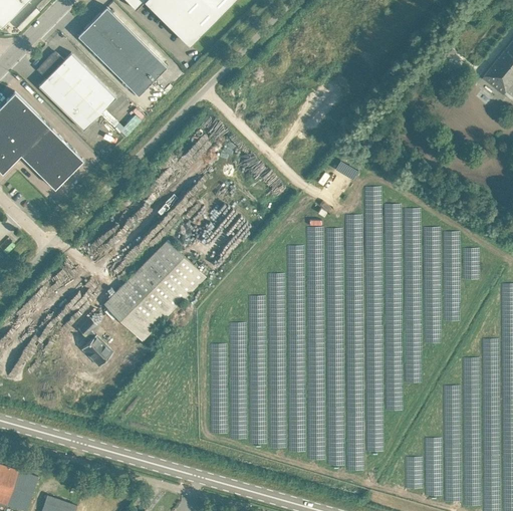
[(27,0),(0,0),(0,28),(27,0)]
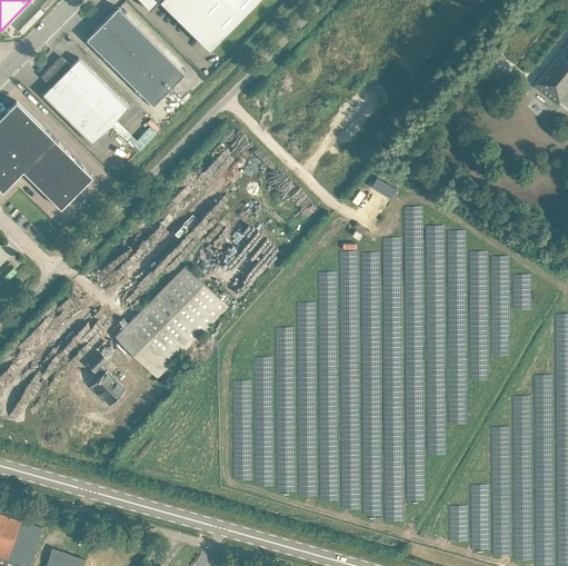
[(208,51),(259,0),(138,0),(149,11),(148,12),(159,2),(208,51)]
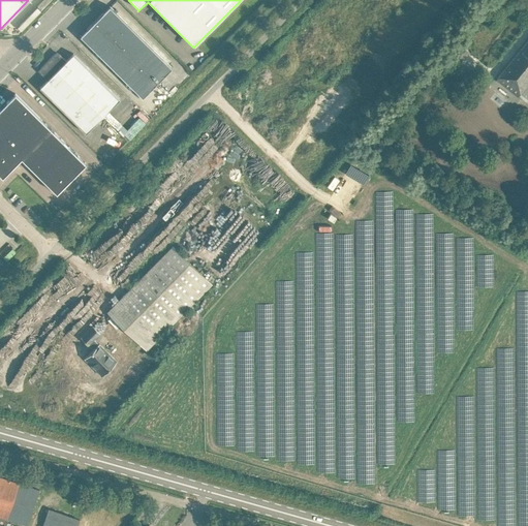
[(171,70),(109,8),(80,38),(142,100),(171,70)]
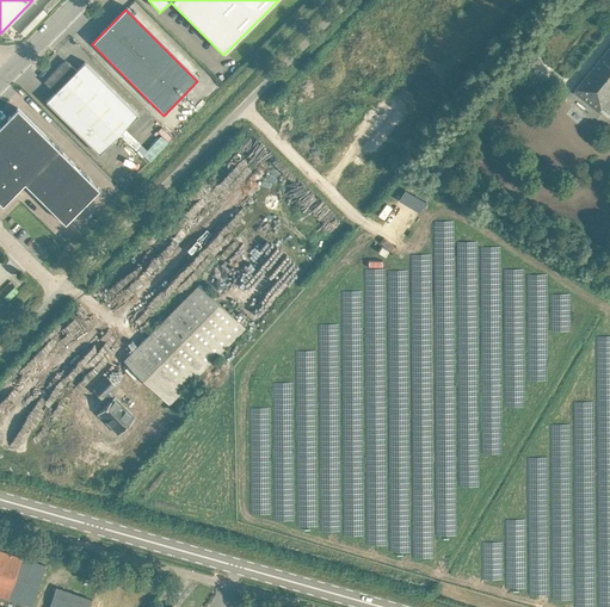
[(609,119),(609,50),(577,92),(591,104),(587,107),(591,109),(593,106),(609,119)]
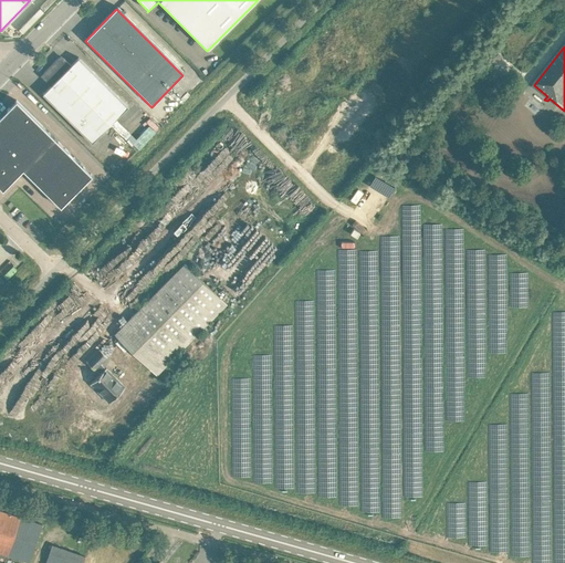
[(493,52),(483,64),(491,70),(500,58),(493,52)]
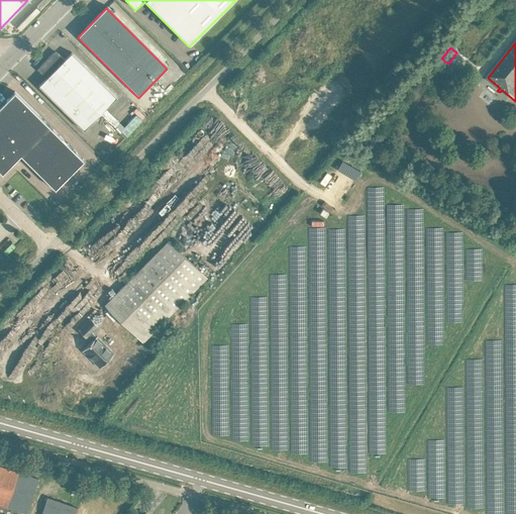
[(115,99),(71,55),(69,57),(64,63),(57,56),(55,59),(52,56),(45,62),(44,62),(99,116),(115,99)]
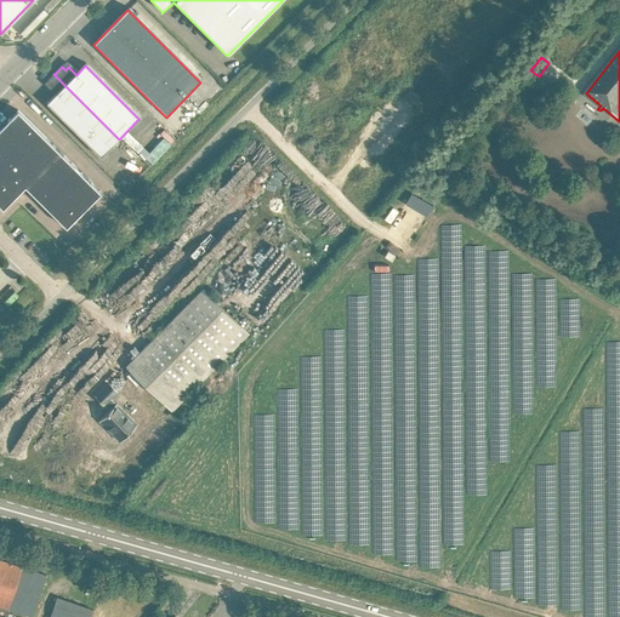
[(119,140),(53,74),(53,75),(46,83),(49,86),(46,89),(55,97),(47,104),(45,106),(100,159),(119,140)]
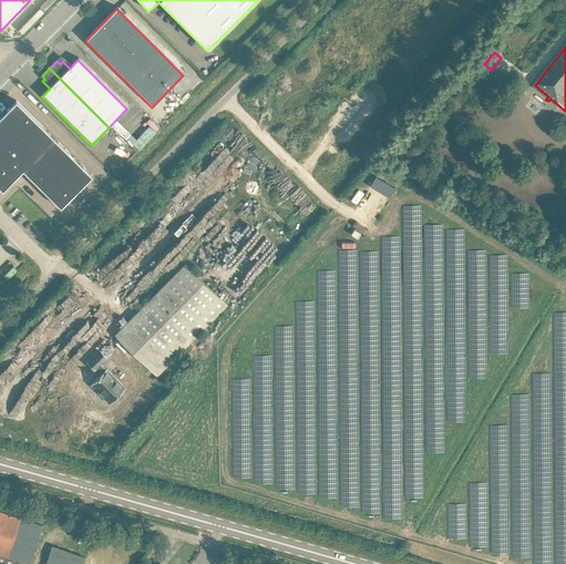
[(35,123),(14,103),(2,116),(22,136),(35,123)]
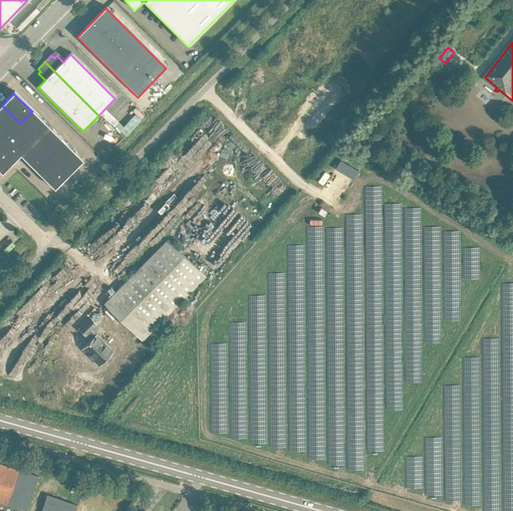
[(20,123),(2,105),(0,106),(0,126),(8,135),(20,123)]
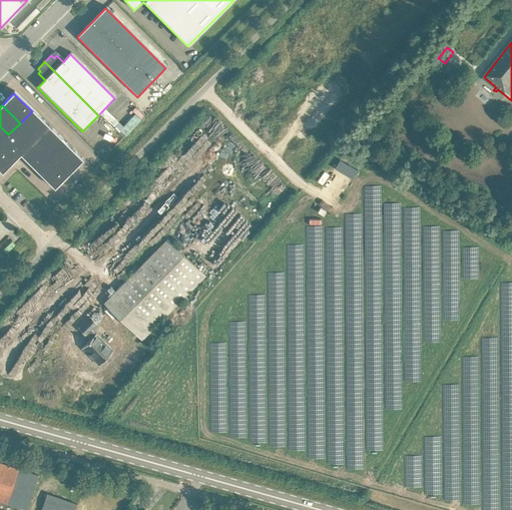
[(33,141),(48,127),(32,111),(20,123),(8,134),(24,150),(33,141)]
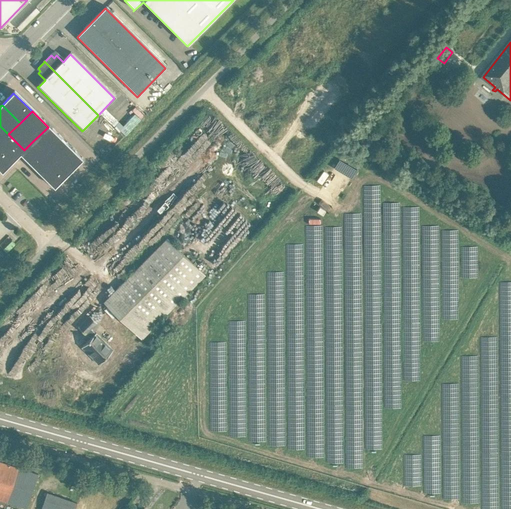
[(0,142),(8,134),(0,126),(0,142)]
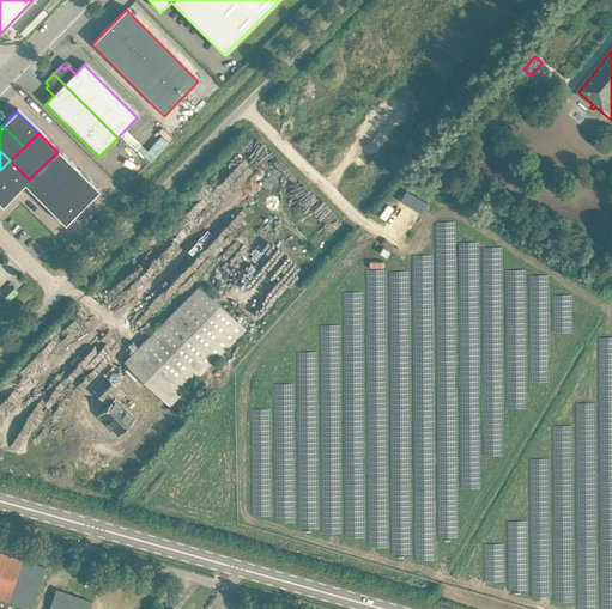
[(54,182),(71,165),(58,152),(40,169),(54,182)]
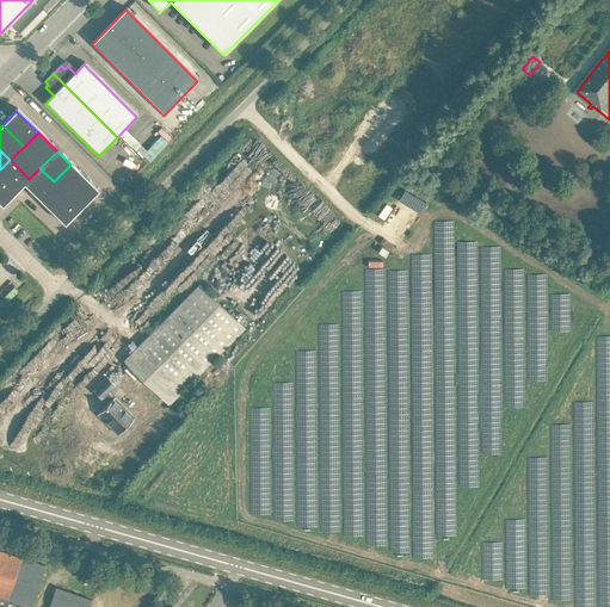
[(23,185),(29,179),(10,160),(0,169),(0,206),(1,208),(23,185)]
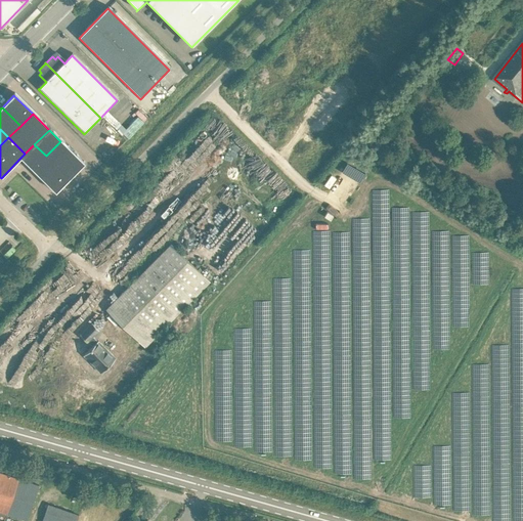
[(57,168),(72,153),(60,141),(46,156),(57,168)]
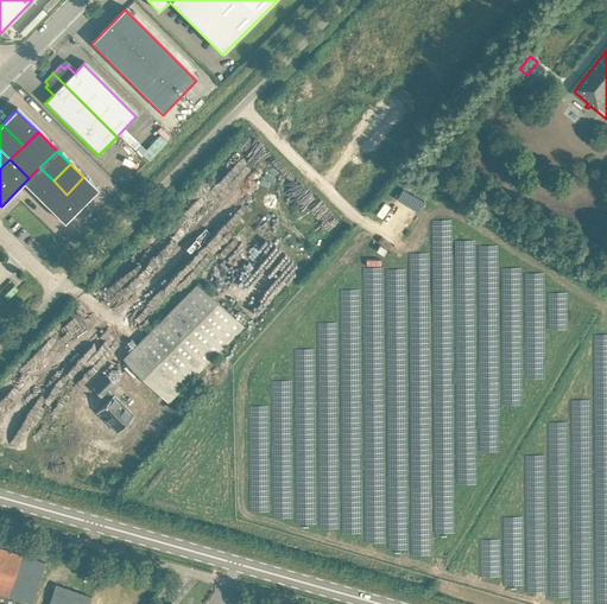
[(37,198),(54,180),(39,167),(29,178),(23,184),(37,198)]
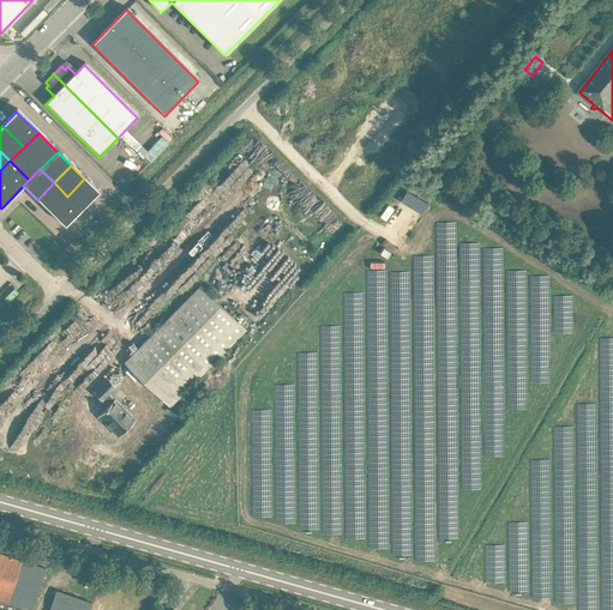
[(82,210),(98,193),(84,179),(67,197),(82,210)]
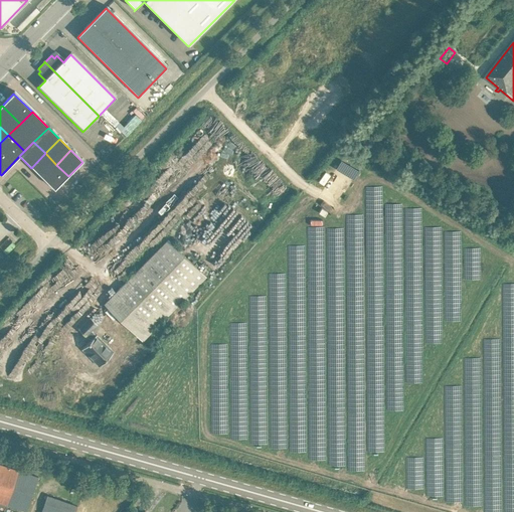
[(42,179),(56,165),(45,153),(31,168),(42,179)]
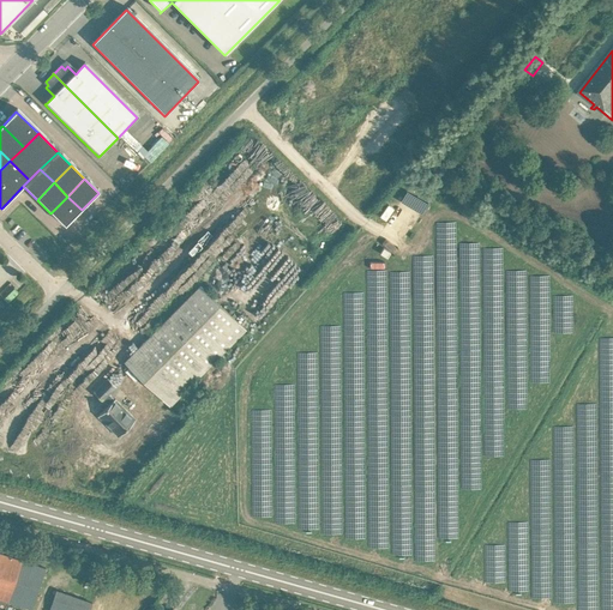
[(64,227),(82,210),(67,197),(50,213),(64,227)]
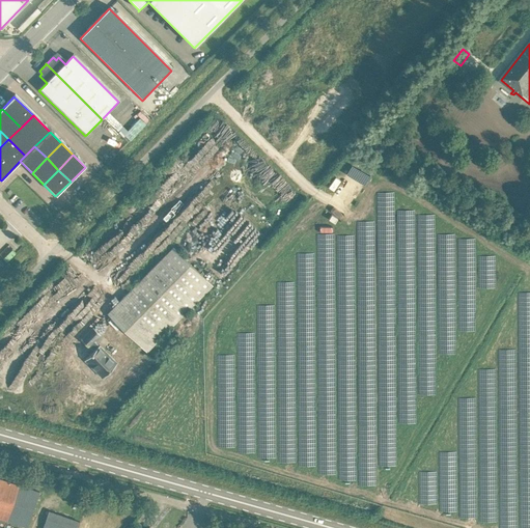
[(311,213),(301,224),(305,227),(314,216),(311,213)]
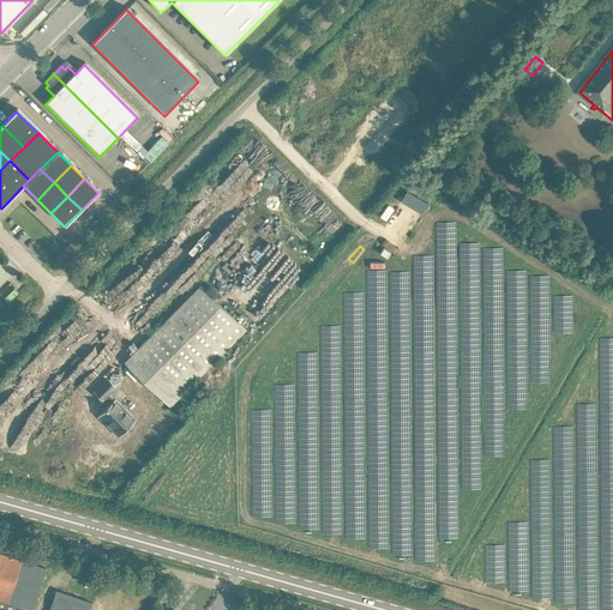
[(324,287),(311,302),(313,305),(326,289),(324,287)]
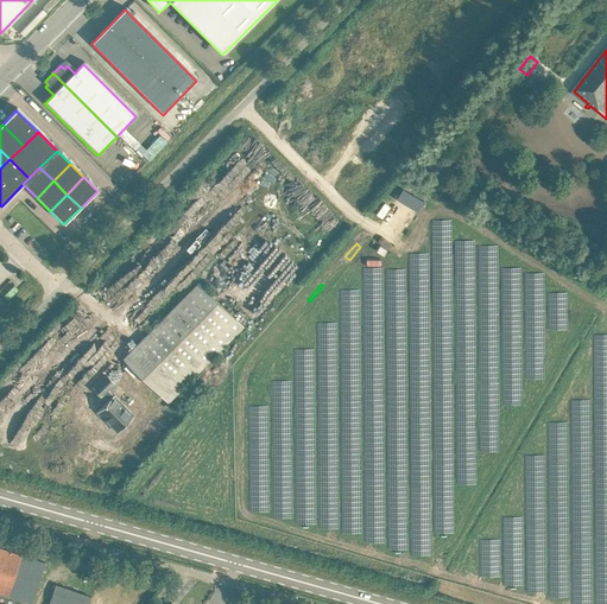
[(166,406),(242,330),(197,285),(121,361),(166,406)]
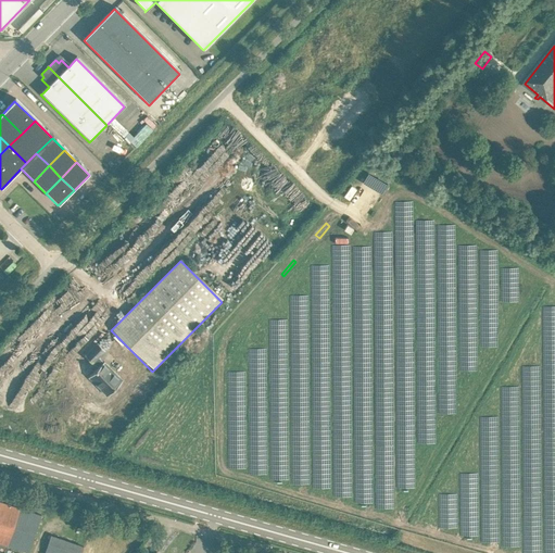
[(297,263),(285,277),(287,279),(299,265),(297,263)]
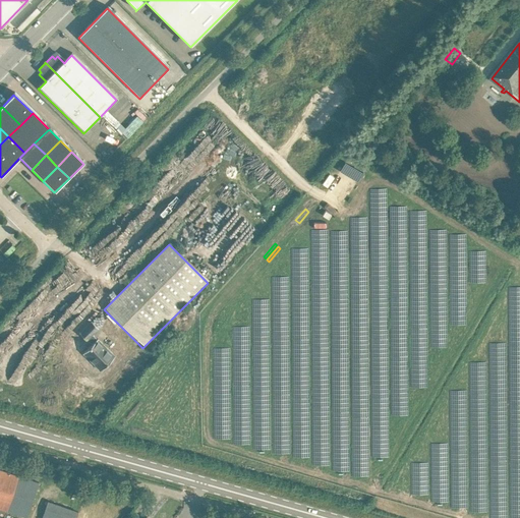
[(263,257),(251,270),(254,273),(266,260),(263,257)]
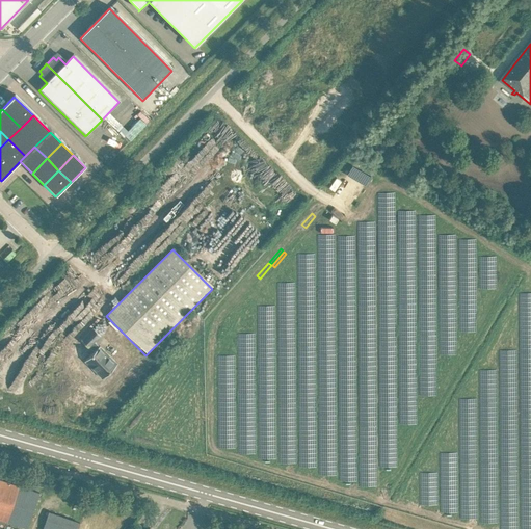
[(271,266),(260,279),(262,281),(273,268),(271,266)]
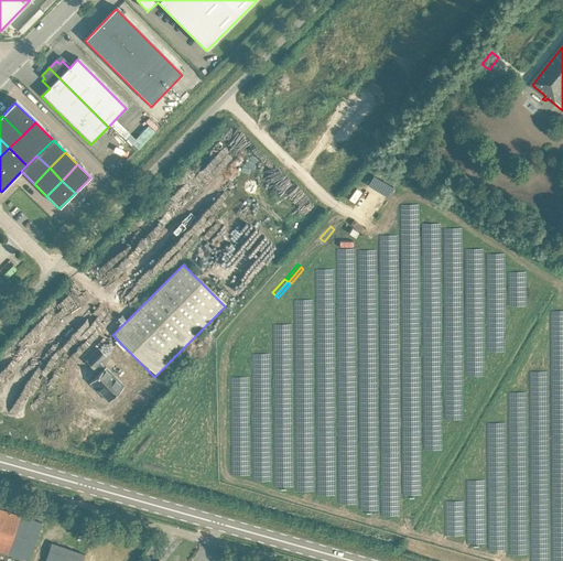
[(249,317),(237,332),(240,334),(251,320),(249,317)]
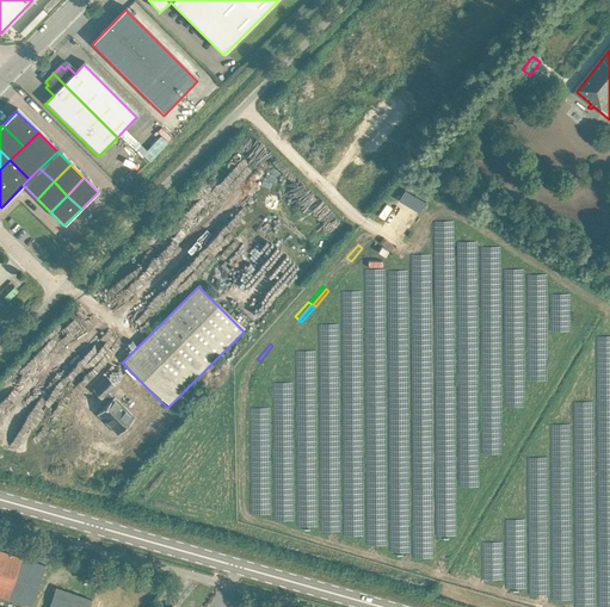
[(273,347),(260,361),(263,365),(276,350),(273,347)]
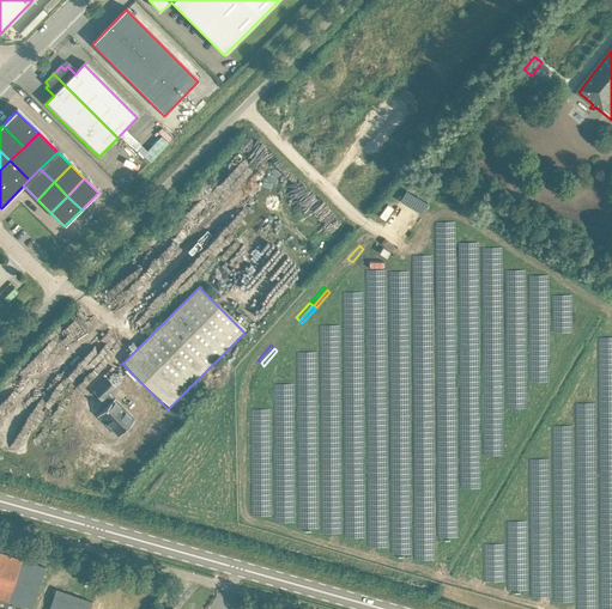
[(256,361),(243,376),(247,378),(260,364),(256,361)]
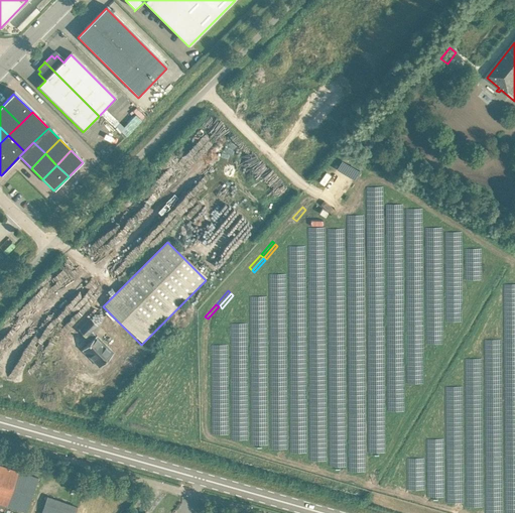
[(219,306),(208,319),(210,322),(221,309),(219,306)]
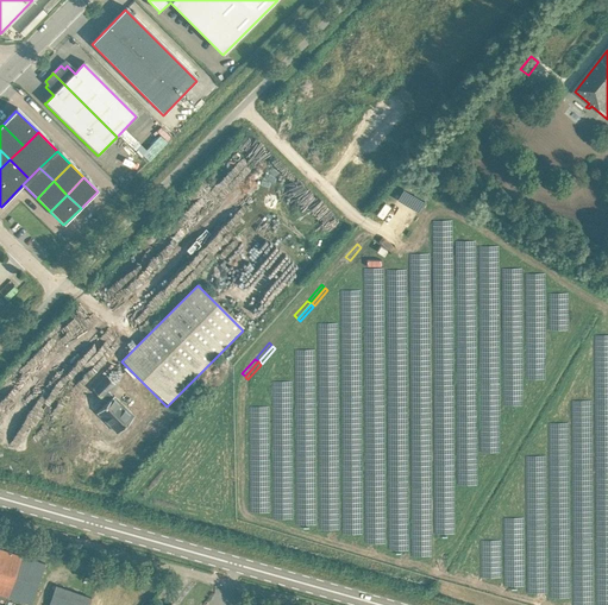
[(133,418),(113,398),(112,398),(107,394),(114,386),(106,378),(92,391),(100,399),(101,399),(106,404),(95,415),(117,435),(133,418)]
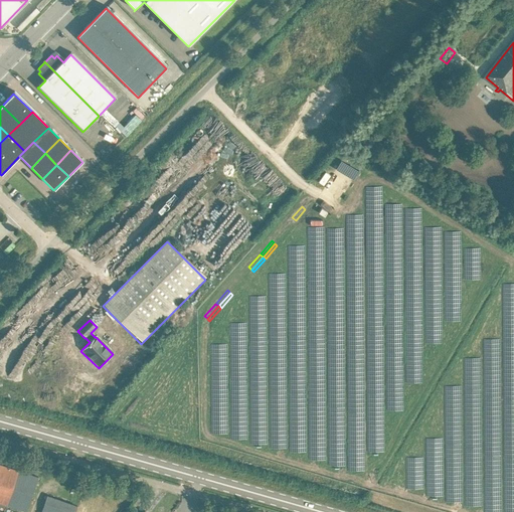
[(0,505),(17,511),(27,511),(34,490),(37,480),(0,467),(0,505)]
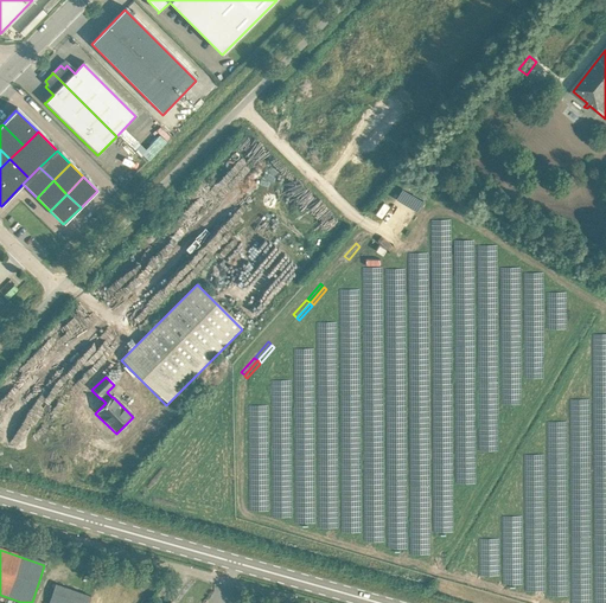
[(89,602),(90,600),(55,587),(48,602),(89,602)]
